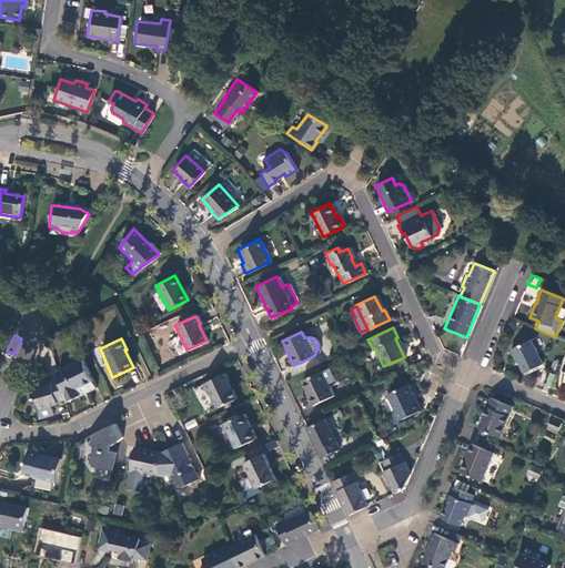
[(527,338),(508,348),(515,362),(516,361),(522,372),(541,363),(527,338)]
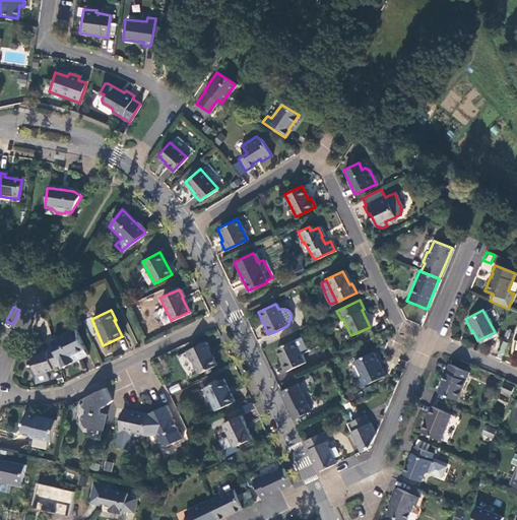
[(58,365),(59,367),(85,353),(74,330),(71,331),(69,329),(53,336),(54,339),(51,340),(53,348),(58,365)]
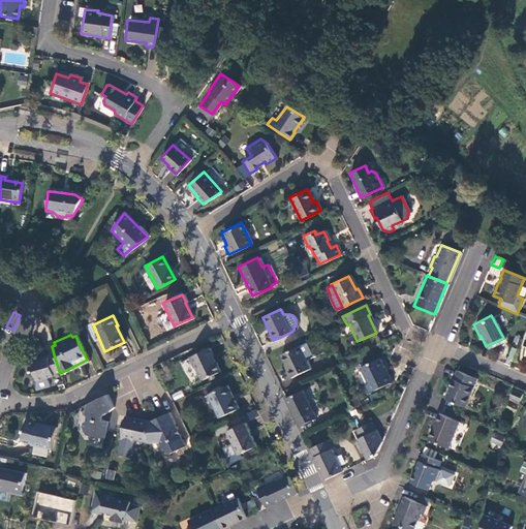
[(299,345),(280,353),(287,368),(286,369),(290,377),(309,368),(299,345)]
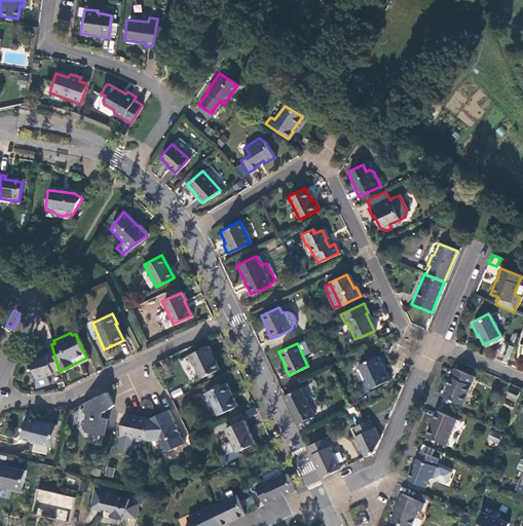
[(208,346),(187,355),(192,366),(193,365),(199,378),(218,370),(208,346)]
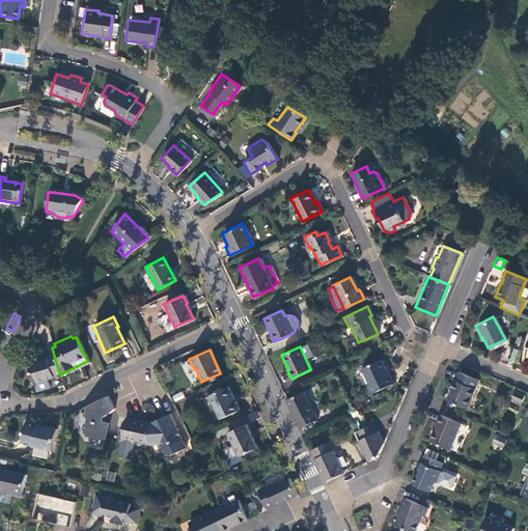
[(52,374),(59,372),(54,356),(47,357),(47,359),(28,364),(30,374),(33,373),(35,381),(32,381),(35,391),(48,387),(46,379),(52,376),(52,374)]
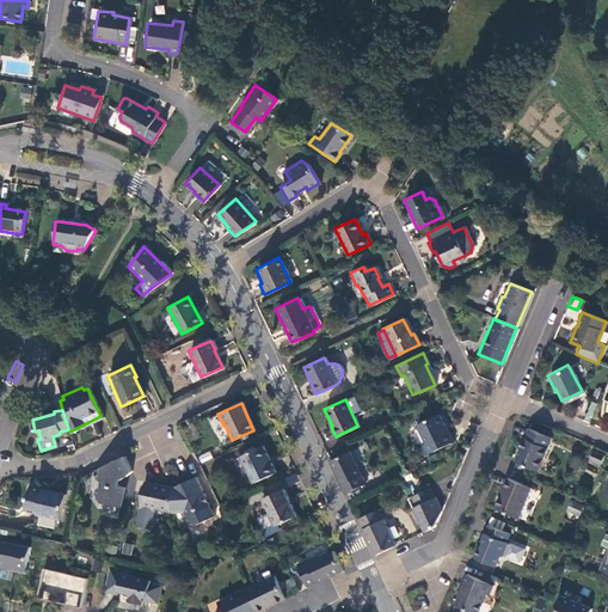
[(436,414),(415,424),(423,444),(418,446),(423,456),(452,441),(447,432),(446,433),(436,414)]
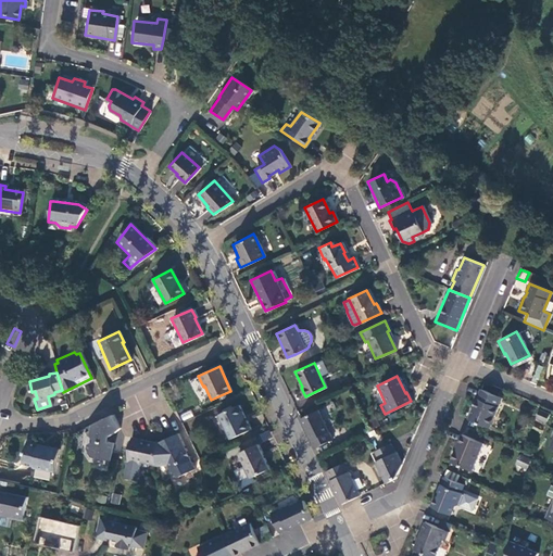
[(500,397),(479,389),(466,419),(488,428),(500,397)]
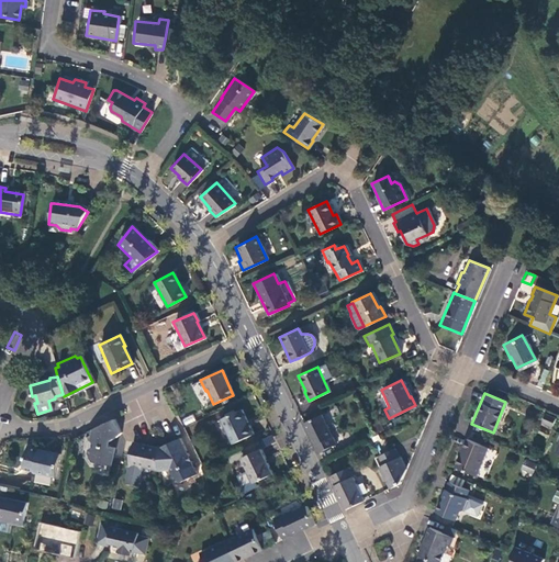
[(241,409),(220,419),(232,444),(252,435),(241,409)]
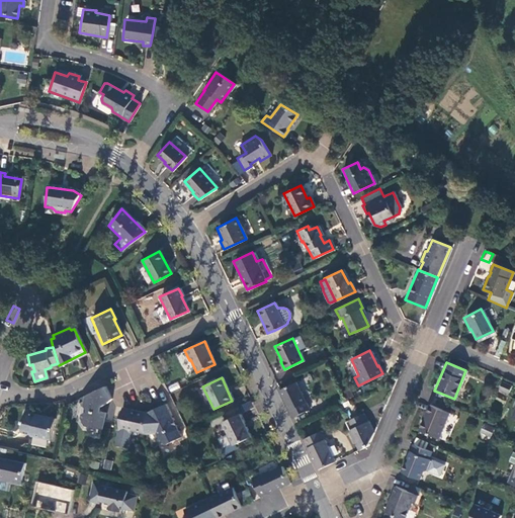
[(294,382),(278,391),(291,418),(309,409),(294,382)]
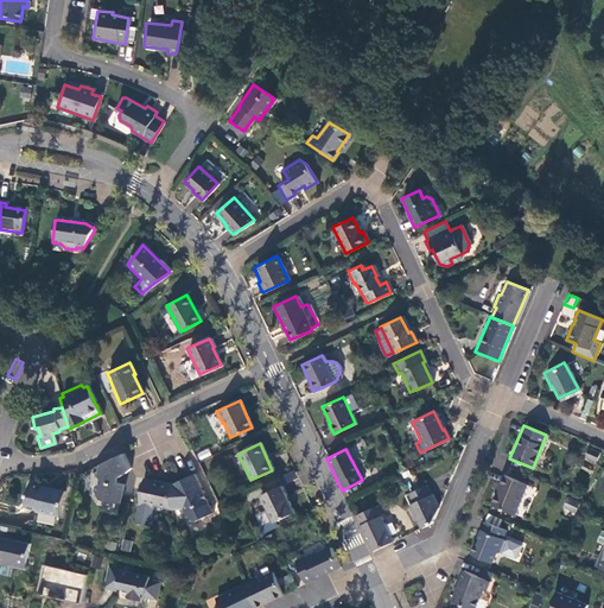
[(598,453),(589,449),(585,457),(593,461),(598,453)]
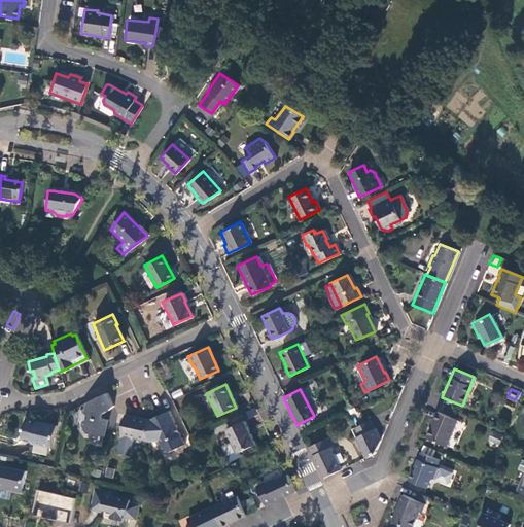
[(105,393),(79,406),(82,411),(84,411),(86,414),(85,417),(83,419),(81,425),(85,431),(103,435),(106,419),(100,418),(101,414),(109,409),(111,406),(105,393)]
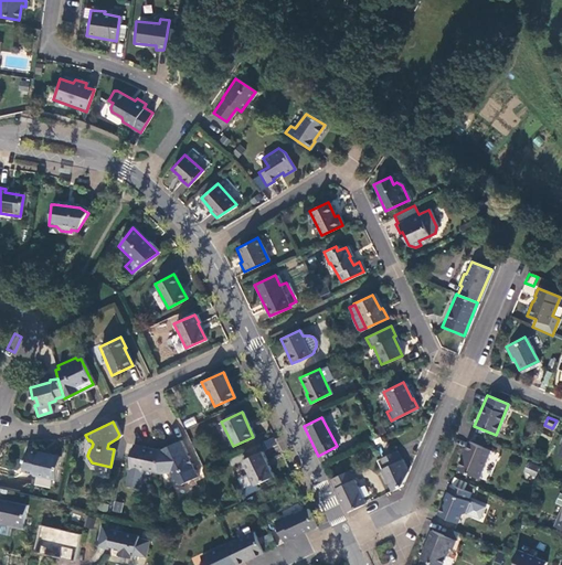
[(157,473),(165,472),(169,481),(172,480),(173,483),(178,486),(195,477),(189,462),(187,464),(184,459),(188,458),(180,440),(156,451),(157,473)]
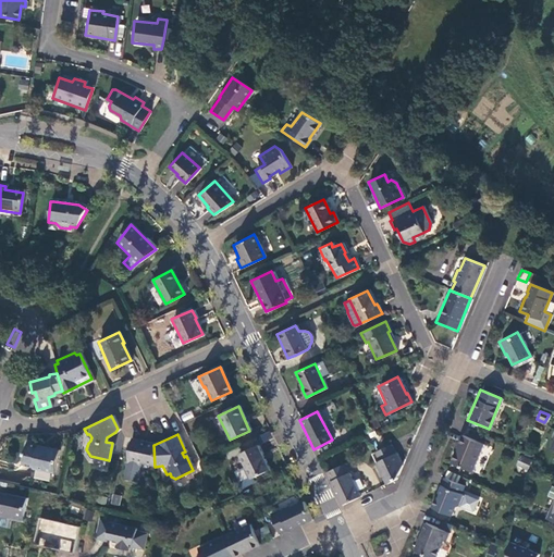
[(482,443),(460,434),(450,461),(470,471),(482,443)]
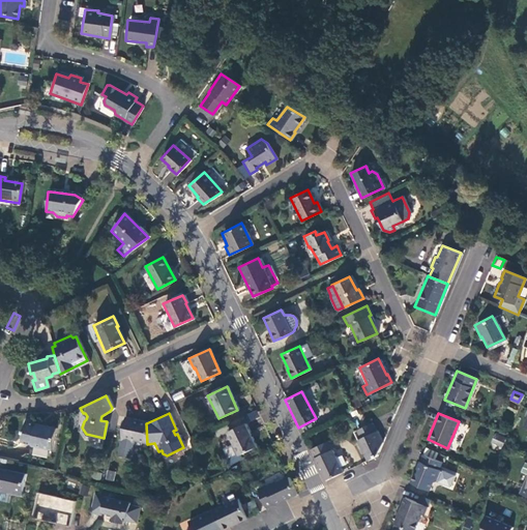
[(146,423),(146,421),(124,417),(117,455),(129,458),(133,441),(147,444),(146,423)]
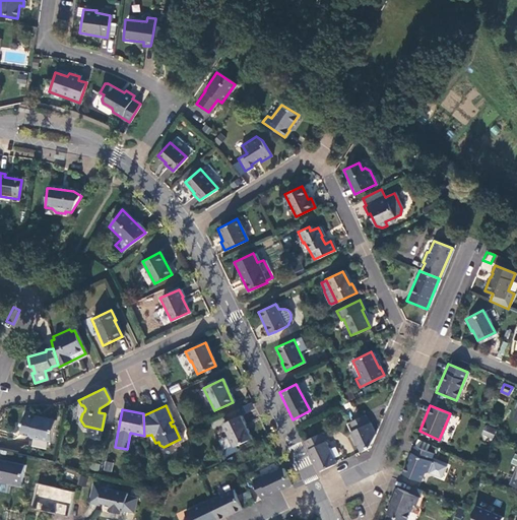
[(54,418),(23,411),(18,433),(49,440),(54,418)]
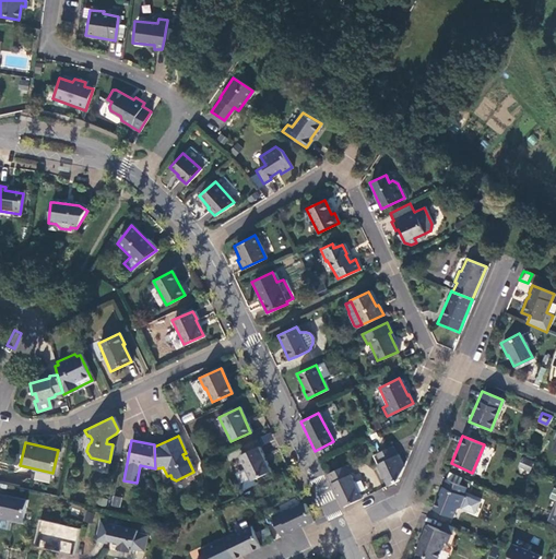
[(375,464),(386,486),(395,482),(402,465),(397,453),(395,454),(391,445),(375,453),(379,462),(375,464)]
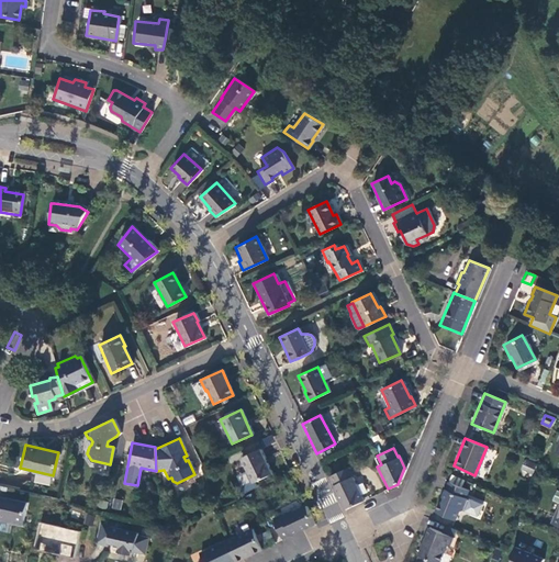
[(258,449),(239,458),(252,482),(270,473),(258,449)]
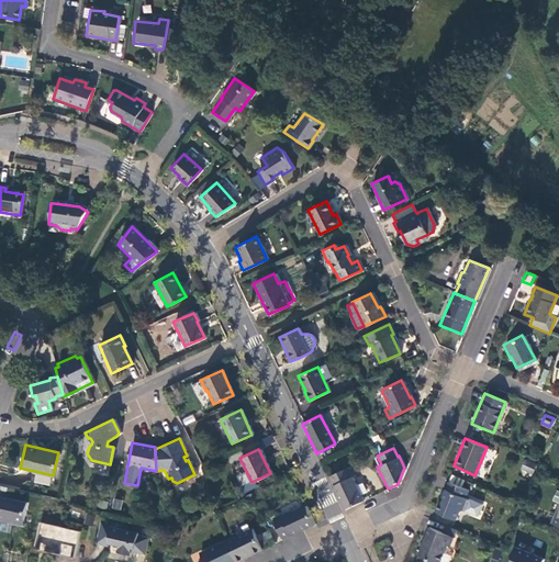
[(527,478),(534,464),(522,459),(516,472),(527,478)]
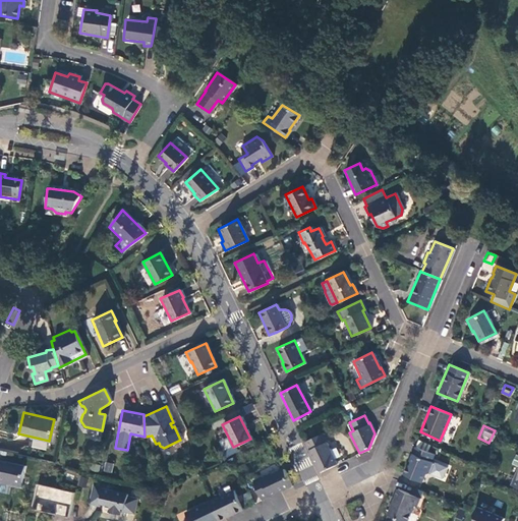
[(321,433),(302,442),(318,472),(336,464),(321,433)]
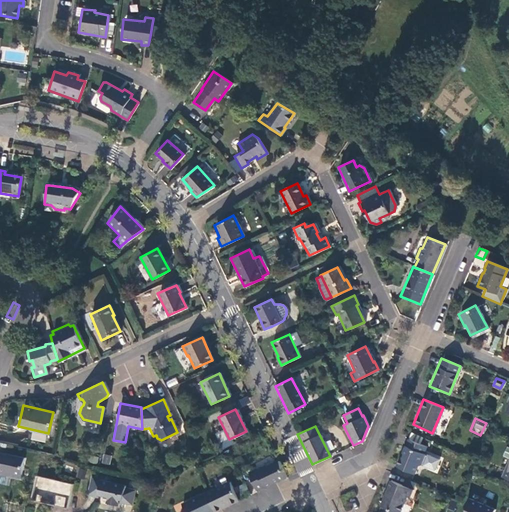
[(406,439),(402,449),(404,449),(401,457),(399,456),(395,466),(412,474),(416,465),(419,464),(424,454),(422,453),(425,447),(406,439)]
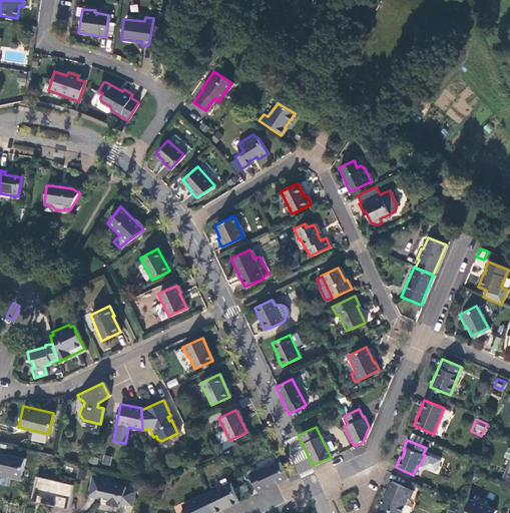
[(23,458),(0,453),(0,472),(5,473),(4,475),(18,479),(23,458)]
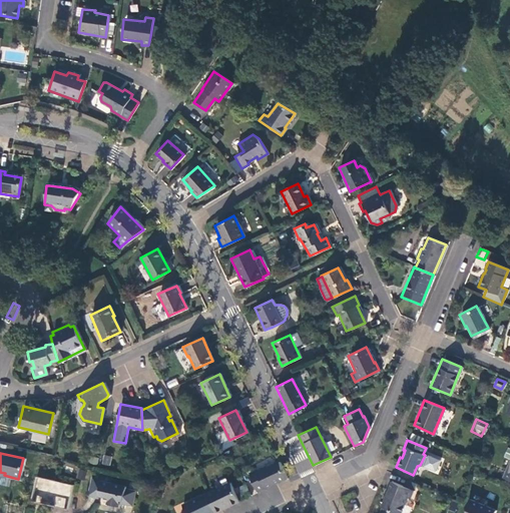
[(100,456),(99,464),(106,465),(108,457),(100,456)]
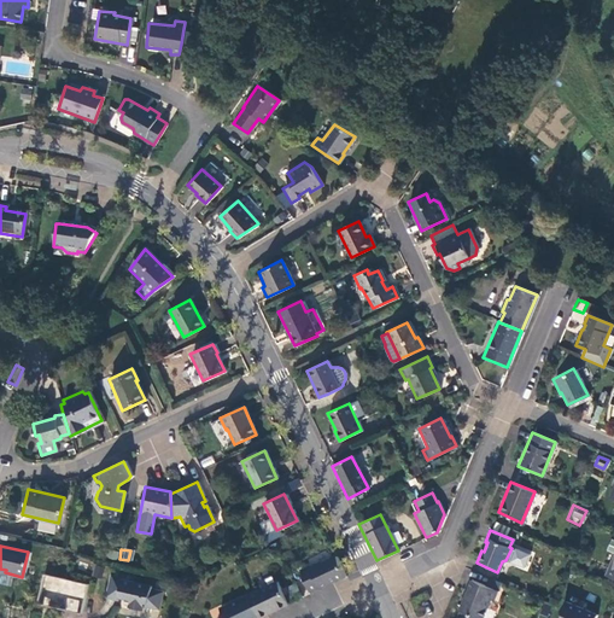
[(298,569),(309,593),(344,576),(334,555),(320,561),(320,560),(308,566),(307,565),(298,569)]
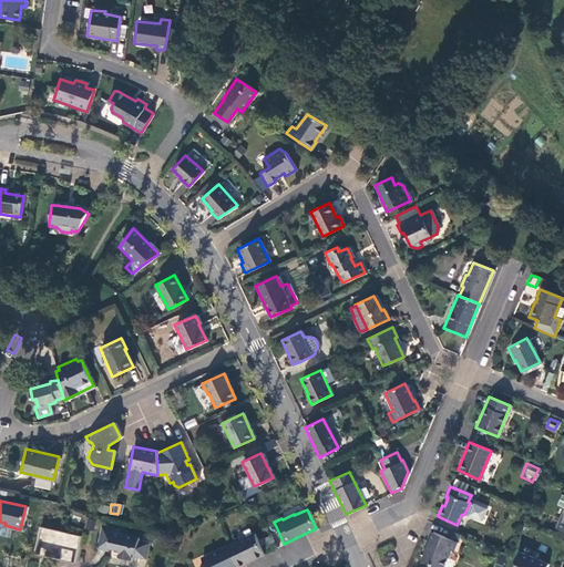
[(563,509),(554,529),(563,533),(563,509)]
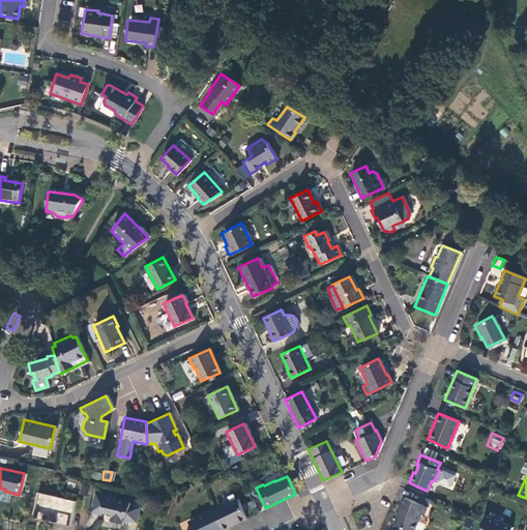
[(91,509),(101,511),(110,513),(109,521),(120,524),(122,517),(125,518),(125,521),(135,523),(138,509),(128,507),(128,504),(113,500),(114,495),(95,491),(91,509)]
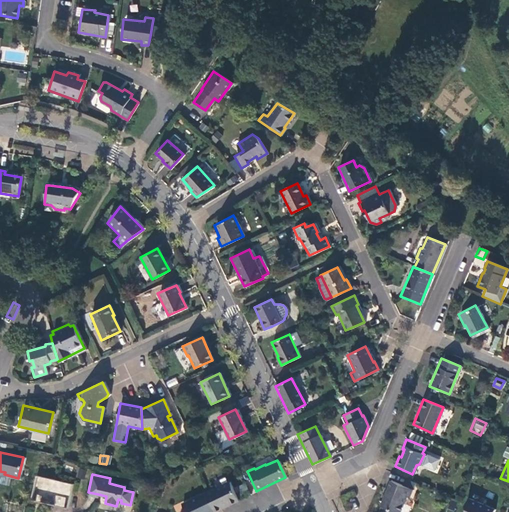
[(29,500),(66,509),(72,484),(35,476),(29,500)]
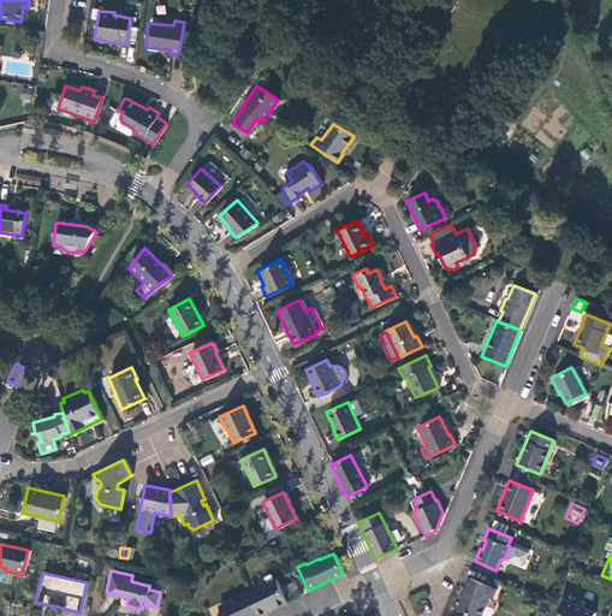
[(494,588),(468,578),(456,608),(474,615),(480,615),(488,597),(491,598),(494,588)]
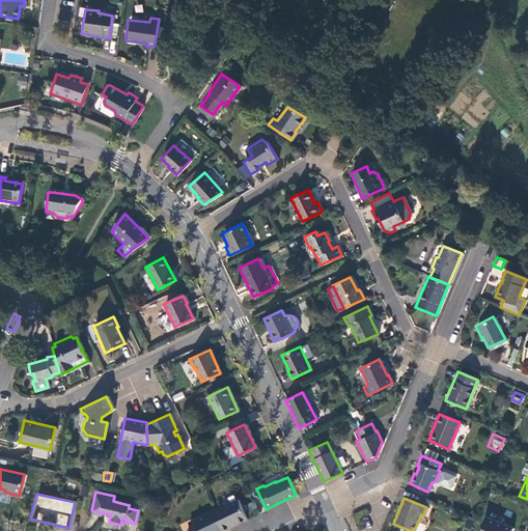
[(212,510),(221,530),(247,519),(238,499),(220,507),(219,506),(212,510)]
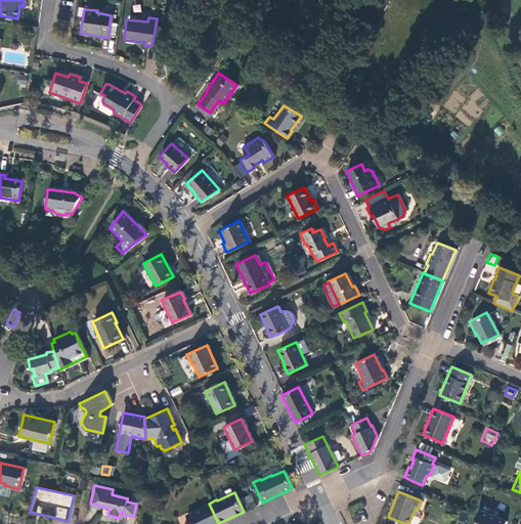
[(188,523),(217,523),(218,523),(209,504),(184,515),(188,523)]
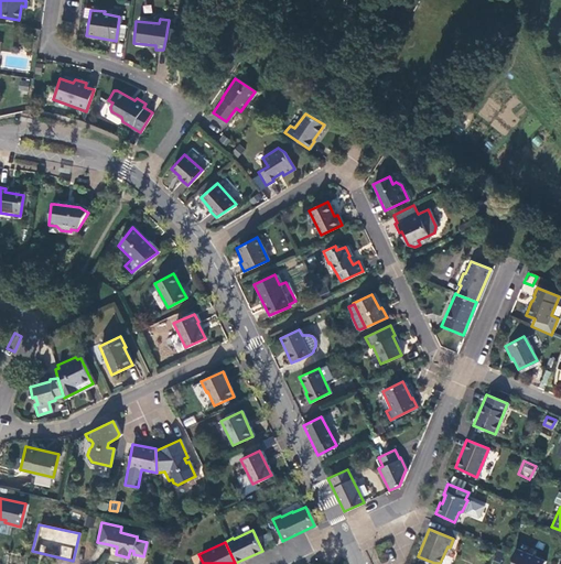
[(541,563),(543,562),(514,550),(510,559),(511,562),(510,563),(541,563)]
